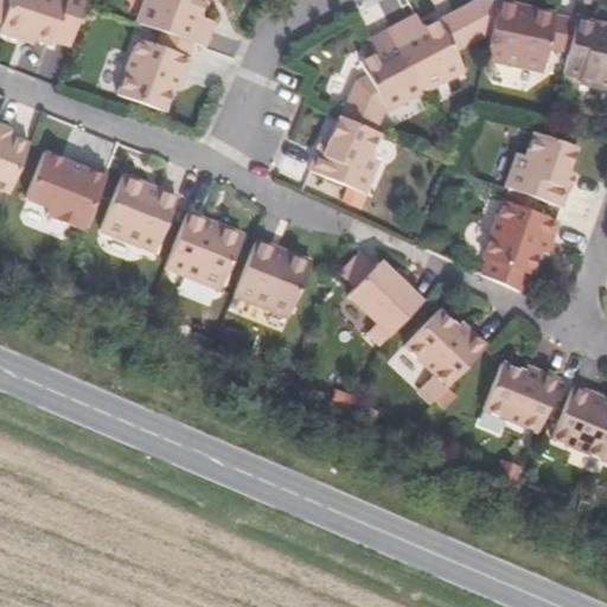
[(21,34),(52,45),(68,0),(65,0),(10,0),(0,30),(0,31),(20,39),(21,34)]
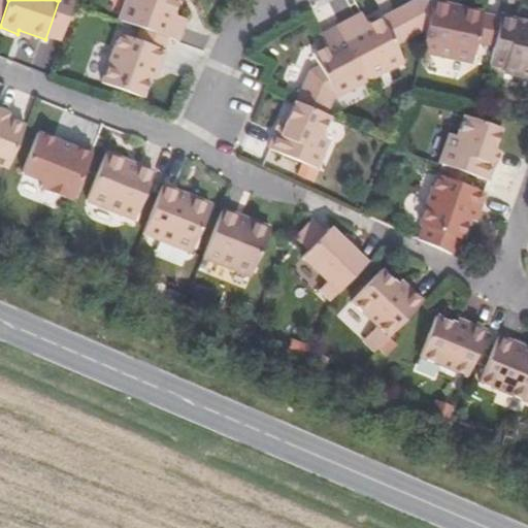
[(178,2),(173,0),(125,0),(119,21),(141,30),(169,39),(176,42),(182,26),(171,23),(174,15),(178,2)]
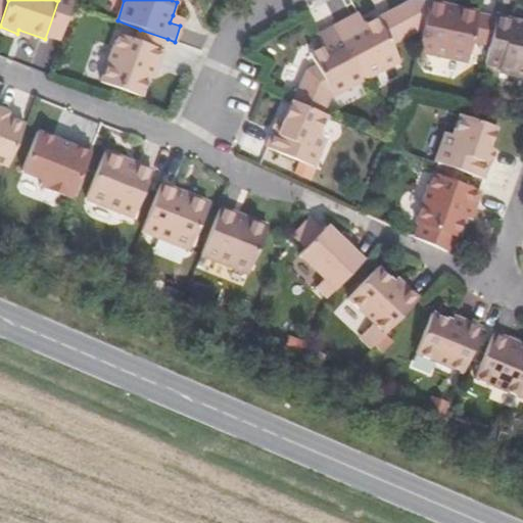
[(421,0),(411,0),(377,18),(390,43),(421,29),(427,1),(421,0)]
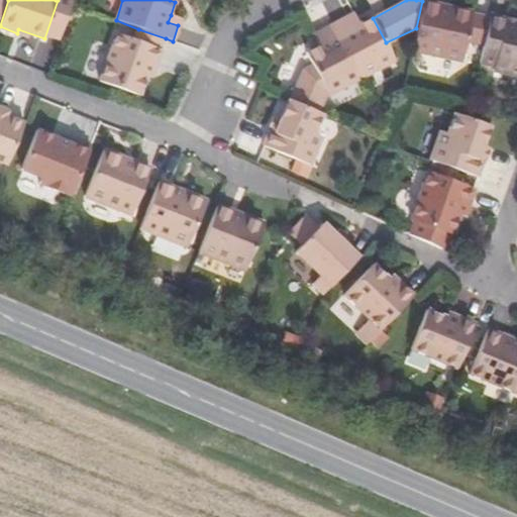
[(461,61),(466,42),(473,13),(473,11),(450,7),(449,13),(436,10),(437,4),(422,1),(416,28),(412,49),(461,61)]
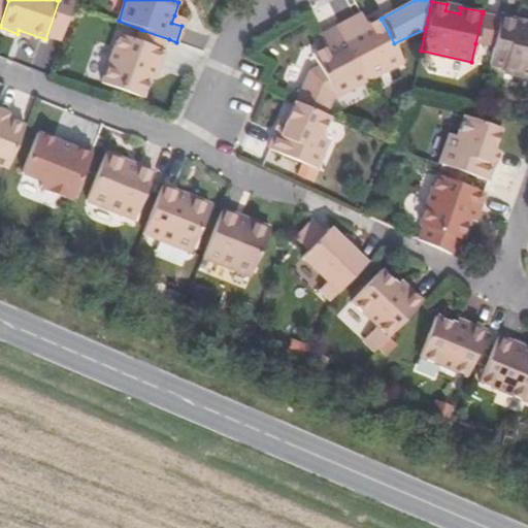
[(460,7),(447,4),(446,10),(459,13),(460,7)]
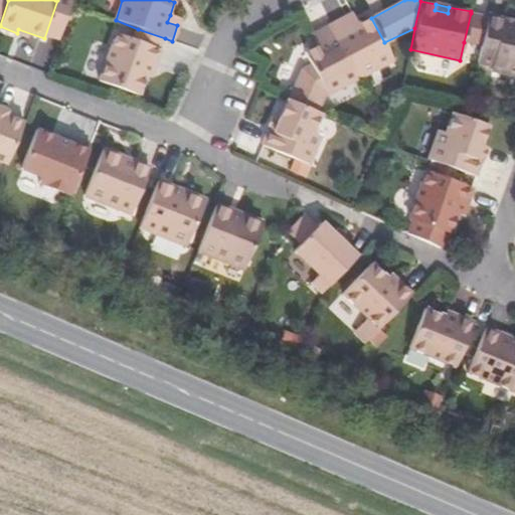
[(352,12),(345,15),(351,26),(358,23),(352,12)]
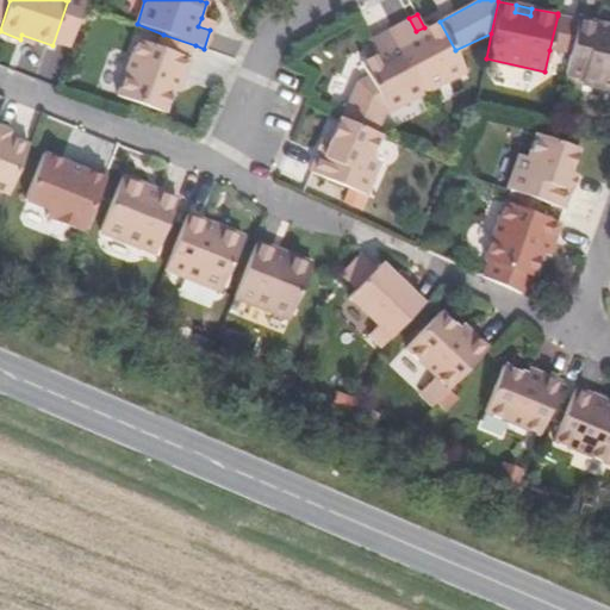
[(576,19),(558,16),(549,50),(568,54),(576,19)]
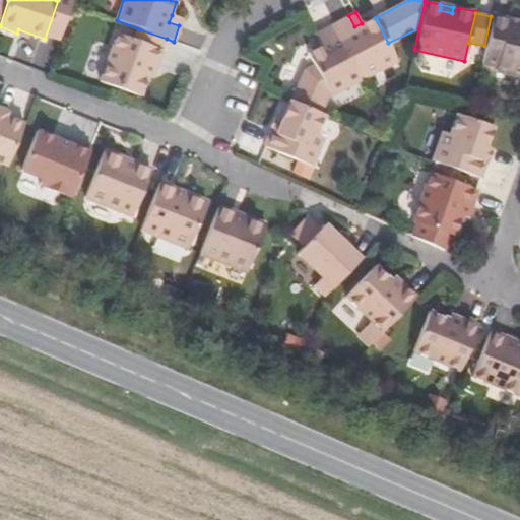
[(182,19),(172,15),(169,22),(179,25),(182,19)]
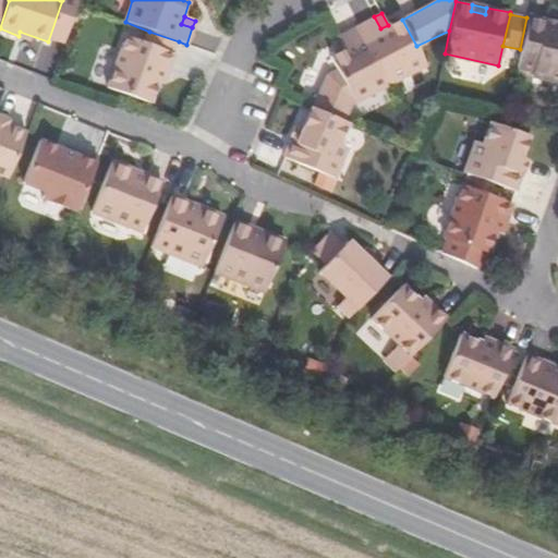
[(425,64),(416,46),(402,20),(401,17),(388,25),(380,28),(374,16),(360,24),(389,82),(425,64)]
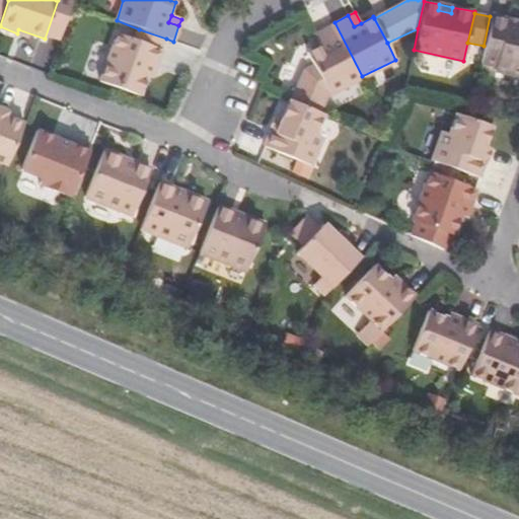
[(518,76),(518,20),(517,27),(504,24),(505,18),(491,15),(490,16),(484,46),(480,62),(496,65),(495,71),(518,76)]
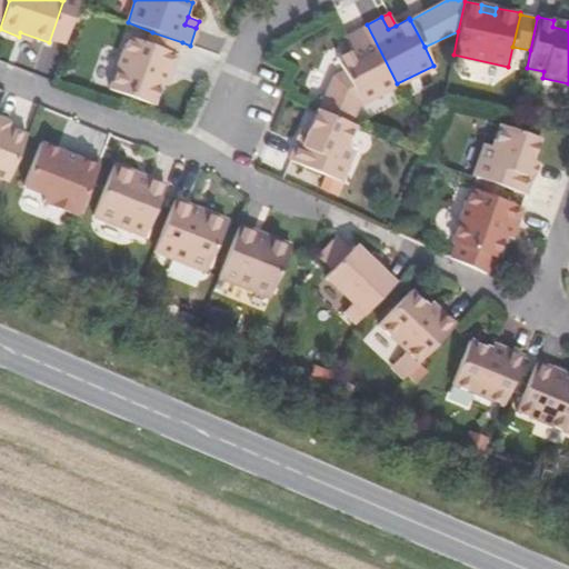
[(568,22),(553,20),(552,27),(567,30),(568,22)]
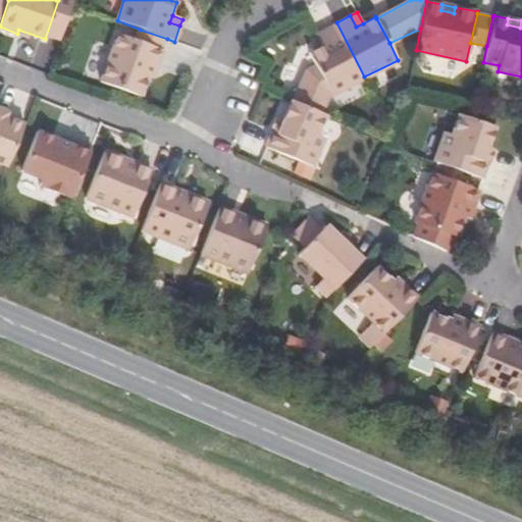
[(308,51),(314,63),(329,94),(364,76),(336,22),(321,31),(327,41),(320,45),(308,51)]
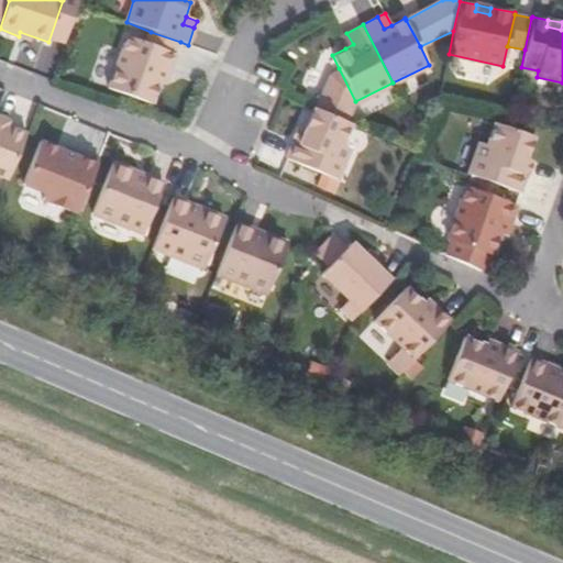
[(176,55),(180,42),(151,32),(147,43),(176,55)]
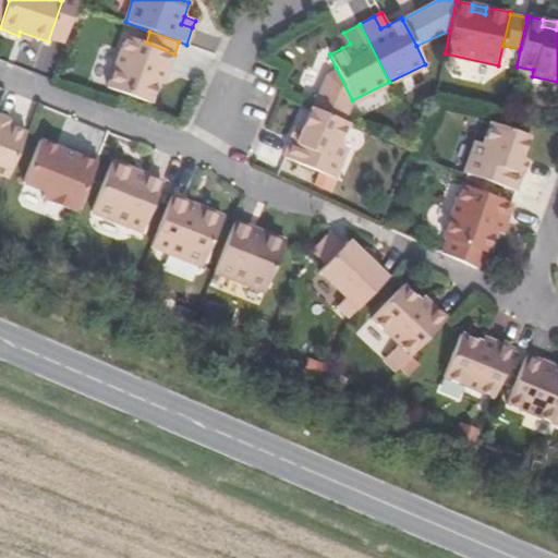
[(337,36),(342,48),(350,44),(343,33),(337,36)]
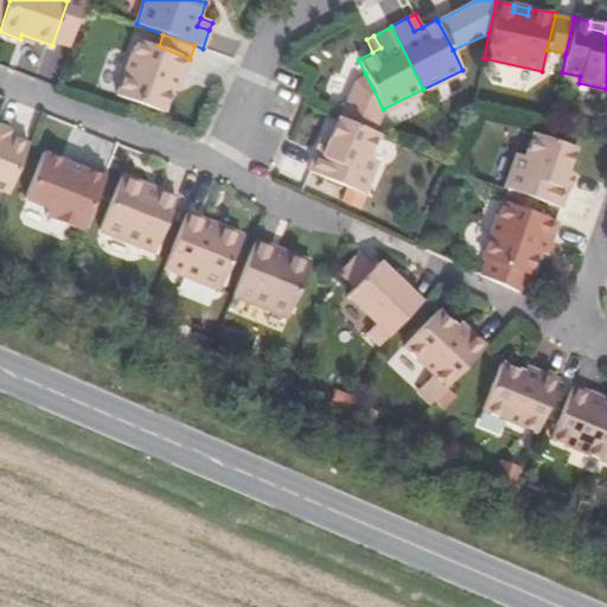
[(177,72),(184,76),(190,59),(159,46),(136,39),(116,96),(164,113),(172,88),(177,72)]
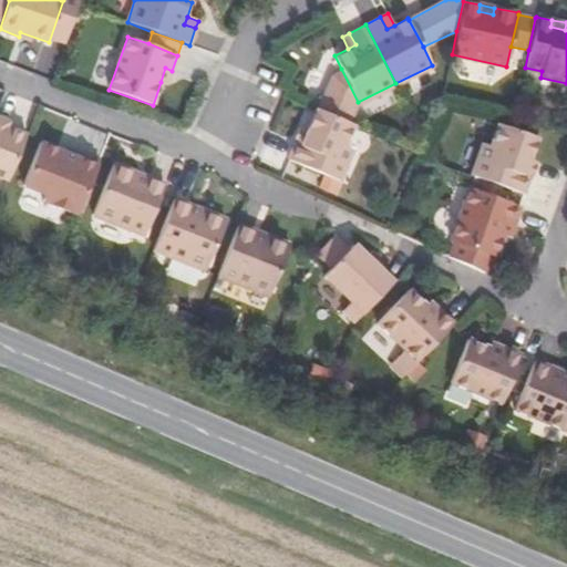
[(167,84),(172,71),(165,68),(161,82),(167,84)]
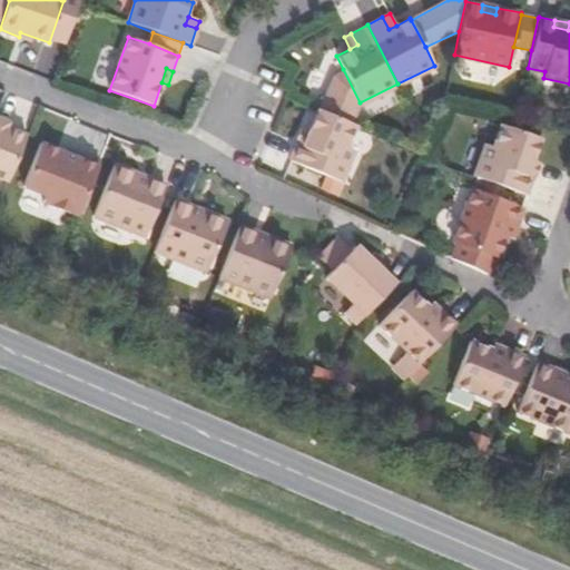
[(352,124),(360,102),(343,69),(333,75),(318,110),(352,124)]
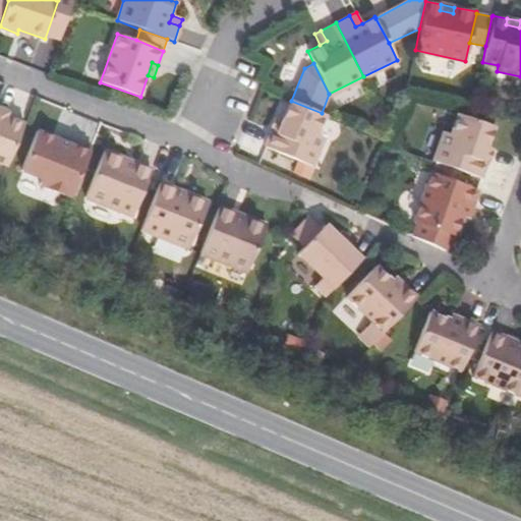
[(291,101),(282,119),(276,133),(270,130),(264,147),(310,166),(323,136),(314,132),(324,114),(322,113),(291,101)]
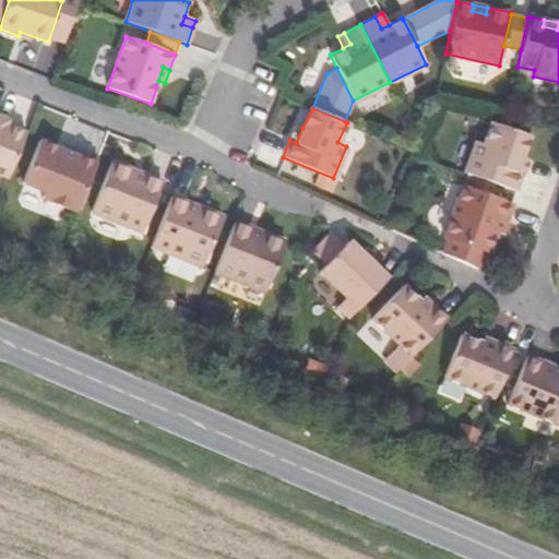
[(0,174),(7,177),(25,131),(7,123),(0,120),(0,174)]
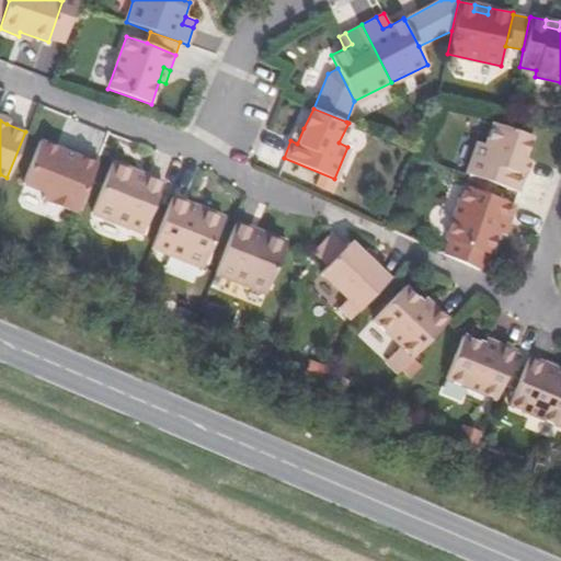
[(517,192),(523,176),(516,174),(523,157),(529,137),(493,123),(485,145),(476,141),(464,172),(517,192)]
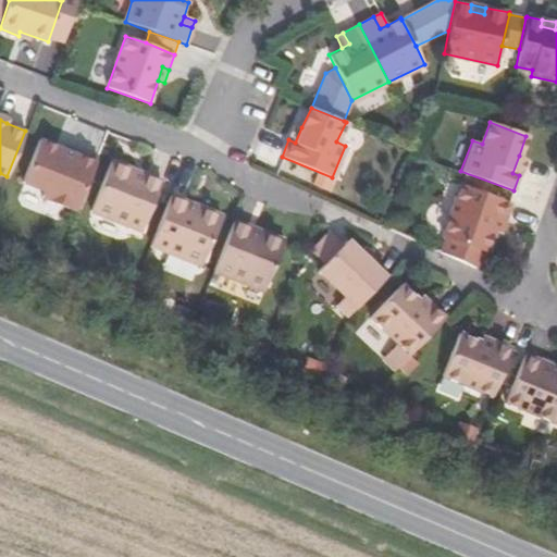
[(295,124),(288,139),(295,143),(301,127),(295,124)]
